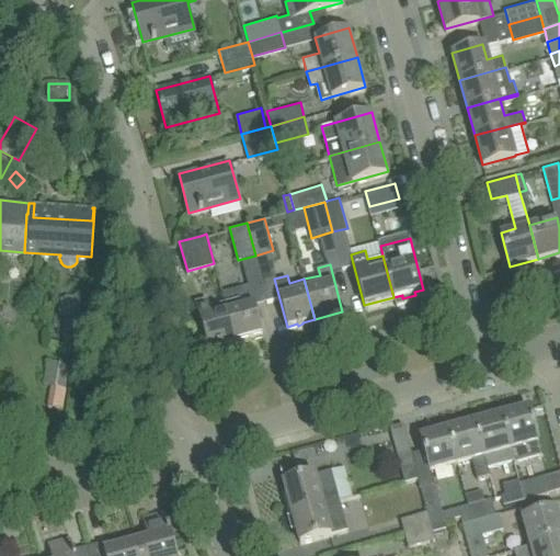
[(223,293),(236,341),(263,333),(249,283),(221,291),(223,293)]
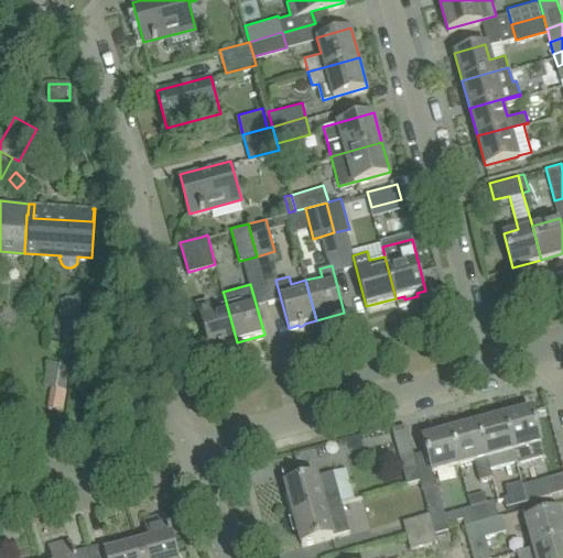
[(225,346),(237,342),(224,294),(217,296),(219,304),(210,306),(208,297),(196,301),(209,350),(219,348),(219,349),(225,347),(225,346)]
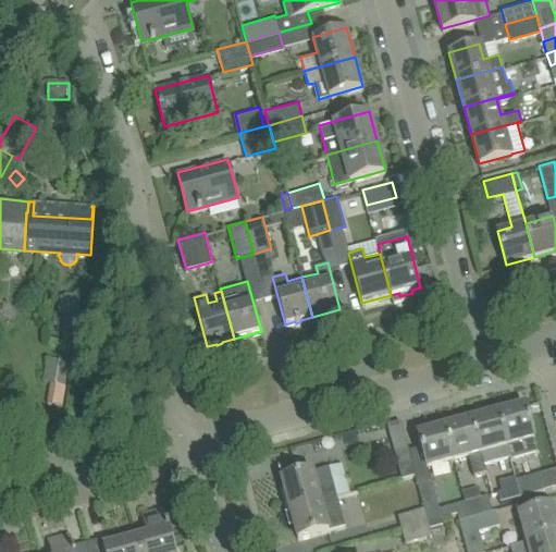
[(47,355),(39,399),(62,403),(66,382),(64,382),(69,358),(47,355)]
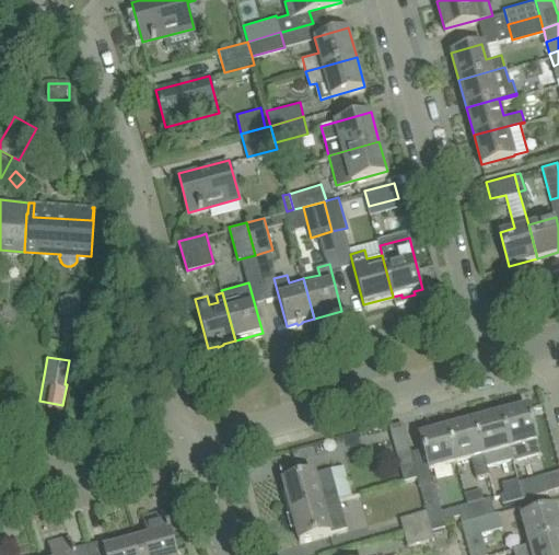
[(501,413),(513,457),(539,449),(527,405),(501,413)]
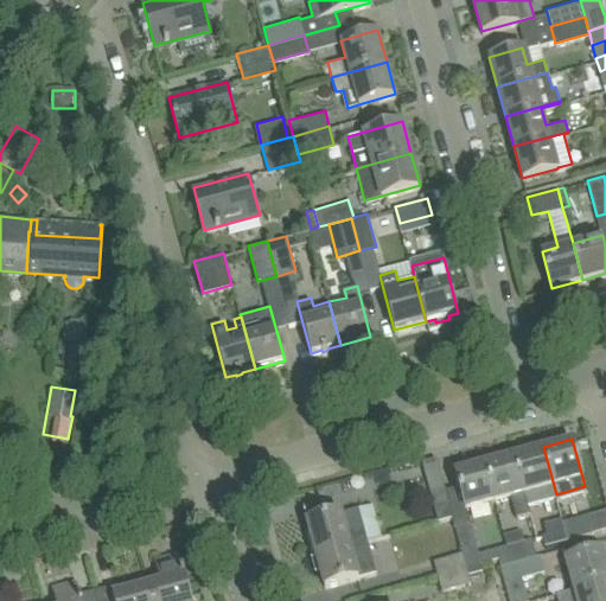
[(514,454),(529,512),(530,512),(528,504),(556,496),(556,494),(543,447),(514,454)]
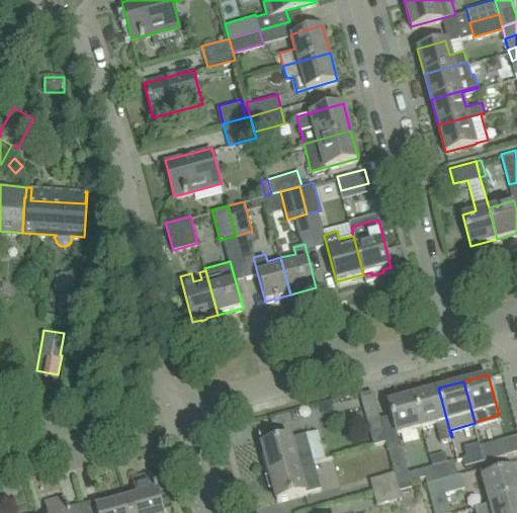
[(414,395),(423,428),(436,424),(440,440),(451,437),(438,388),(414,395)]
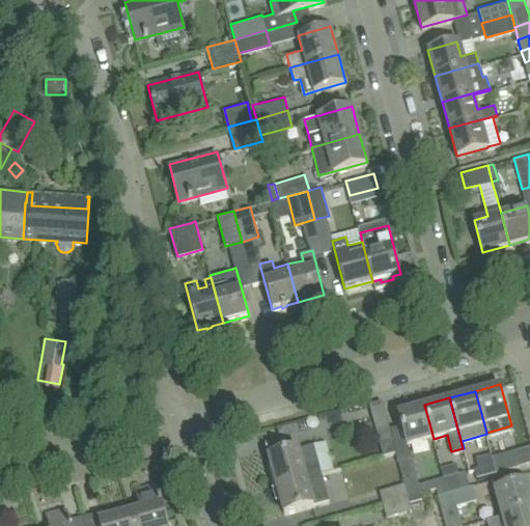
[(389,427),(398,459),(411,455),(409,445),(434,439),(424,405),(398,412),(401,424),(389,427)]
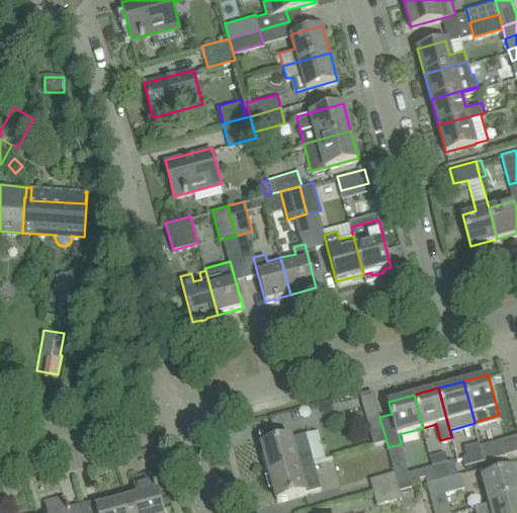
[(389,447),(379,417),(379,415),(366,418),(373,443),(385,440),(388,447),(389,447)]
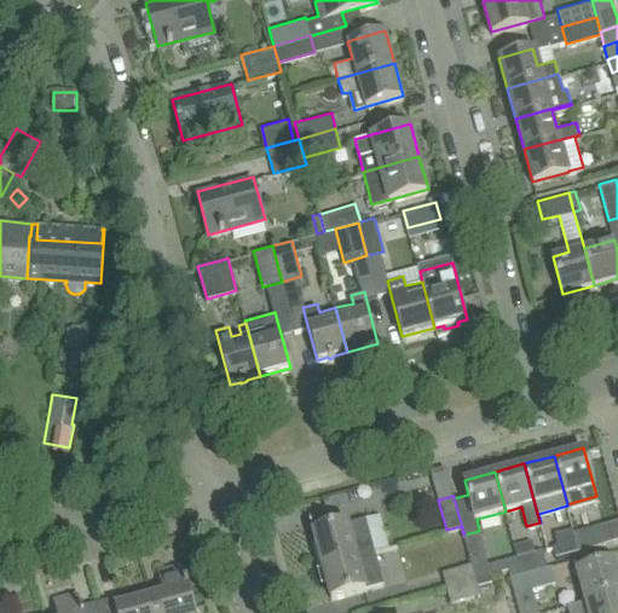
[(313,531),(322,562),(374,548),(365,516),(313,531)]
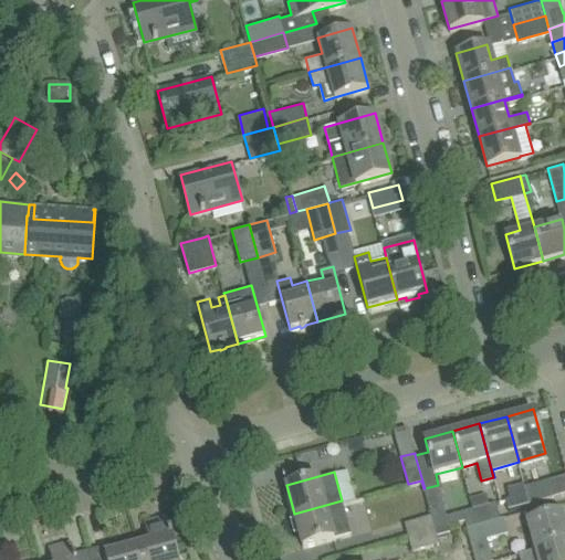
[(550,486),(527,492),(526,492),(530,502),(552,495),(564,492),(564,472),(547,477),(550,486)]
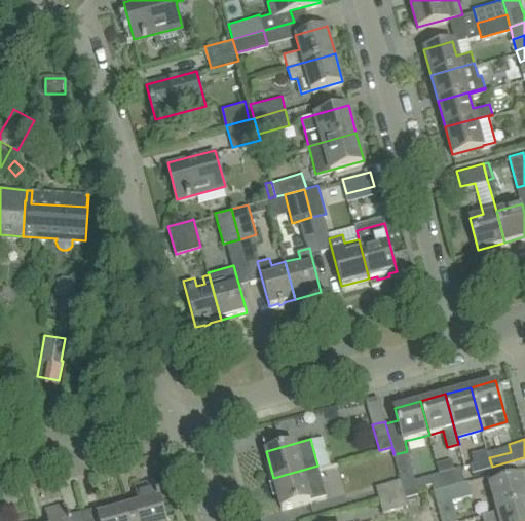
[(472,472),(492,467),(489,457),(490,457),(487,447),(472,452),(474,462),(470,463),(472,472)]
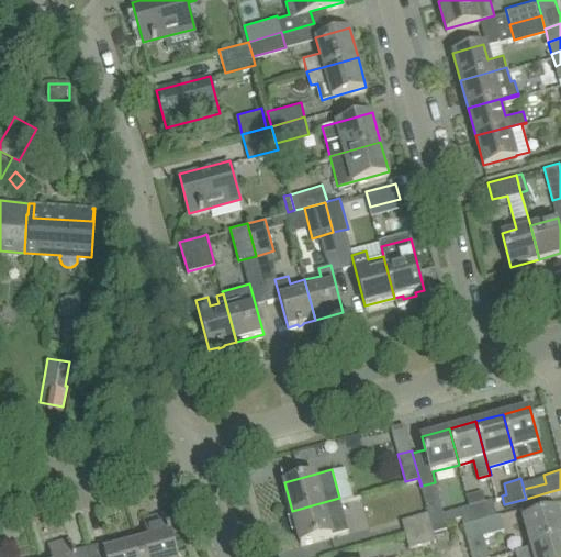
[(348,528),(339,498),(292,511),(301,542),(348,528)]
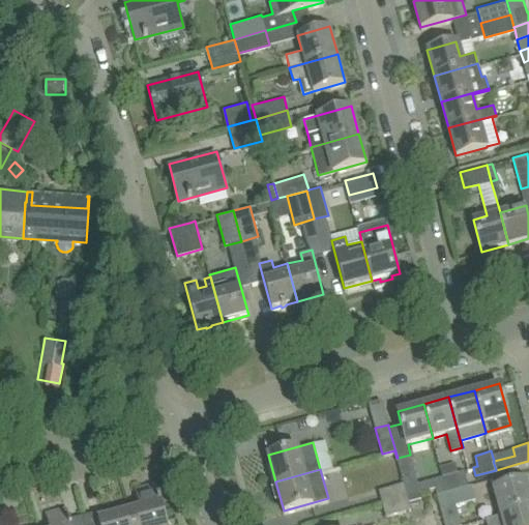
[(443,475),(447,490),(468,485),(464,469),(443,475)]
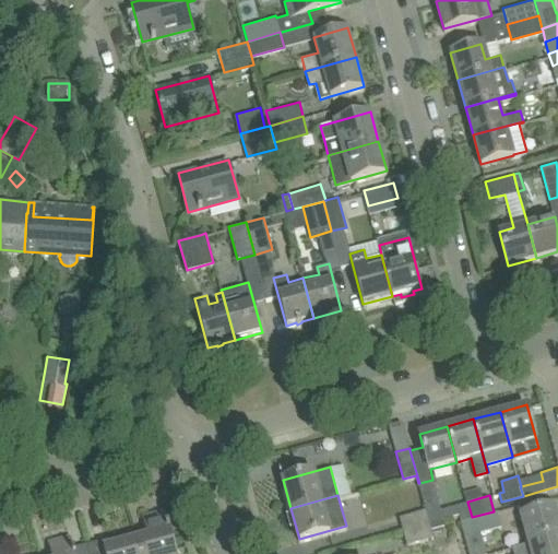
[(427,513),(429,522),(442,519),(442,517),(456,513),(459,520),(472,517),(467,502),(427,513)]
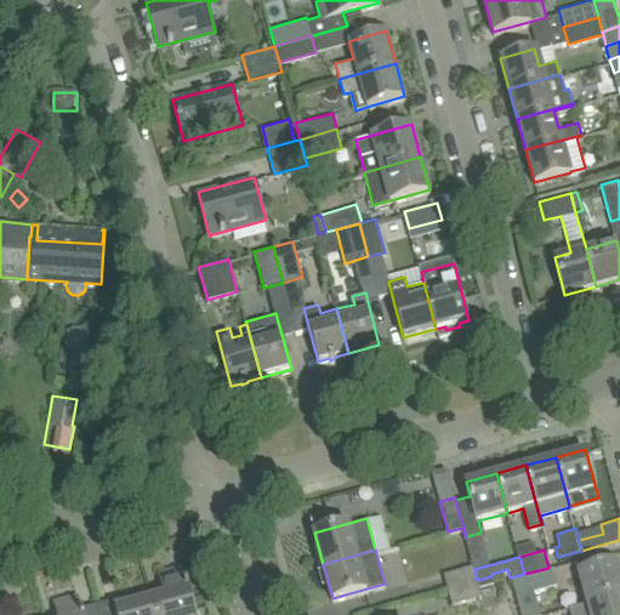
[(579,571),(587,602),(619,592),(619,575),(616,561),(579,571)]
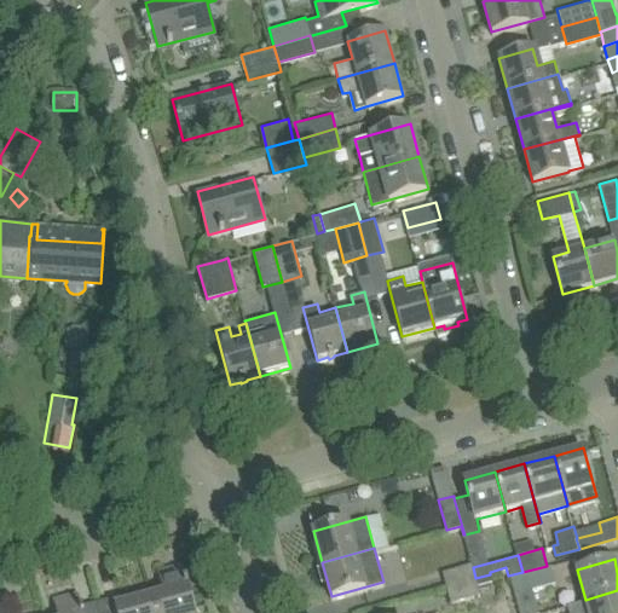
[(443,571),(446,585),(475,578),(473,567),(472,562),(443,571)]
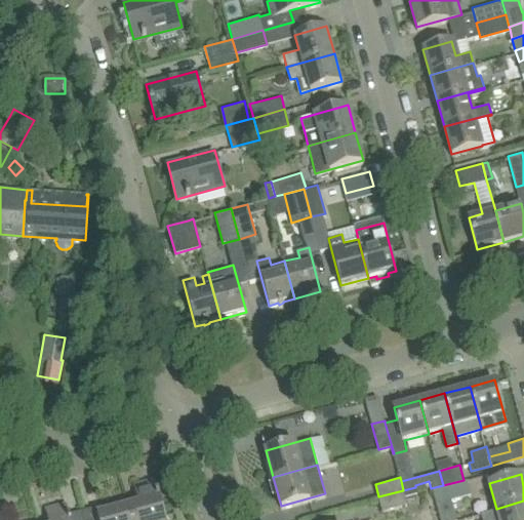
[(129,507),(132,519),(166,519),(155,479),(134,484),(139,504),(129,507)]
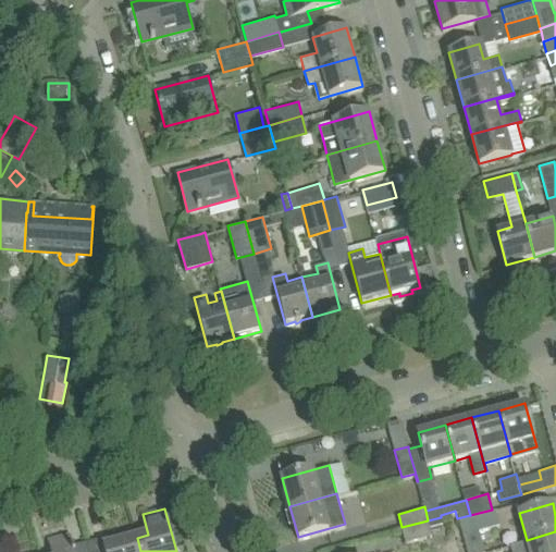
[(492,510),(470,515),(457,518),(466,551),(485,551),(480,529),(499,524),(496,508),(492,510)]
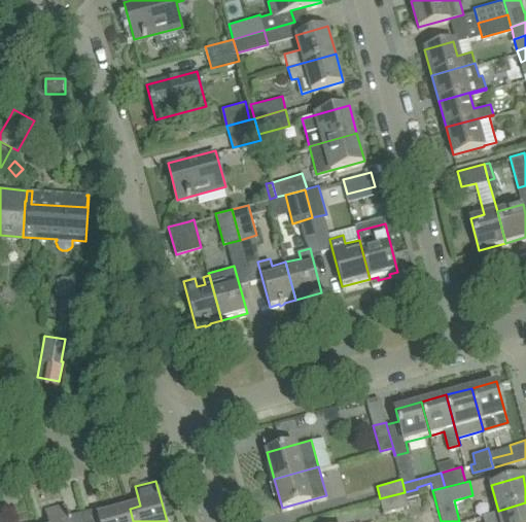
[(417,489),(405,492),(380,498),(384,511),(409,505),(406,496),(419,493),(417,489)]
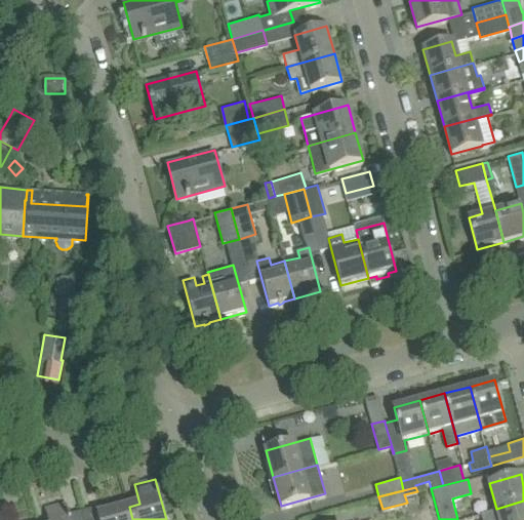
[(523,519),(523,501),(496,509),(480,513),(482,519),(523,519)]
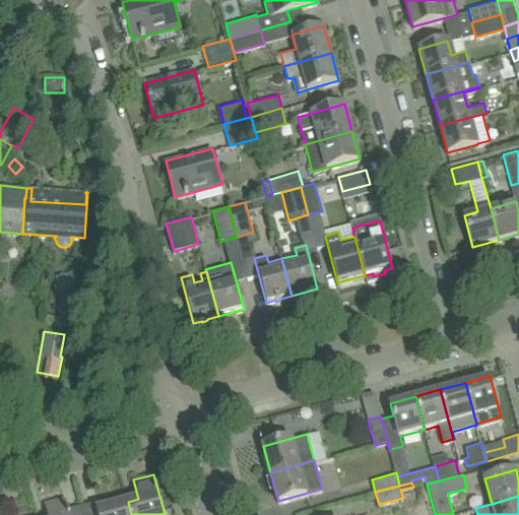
[(48,514),(83,514),(80,505),(69,508),(66,498),(46,503),(48,514)]
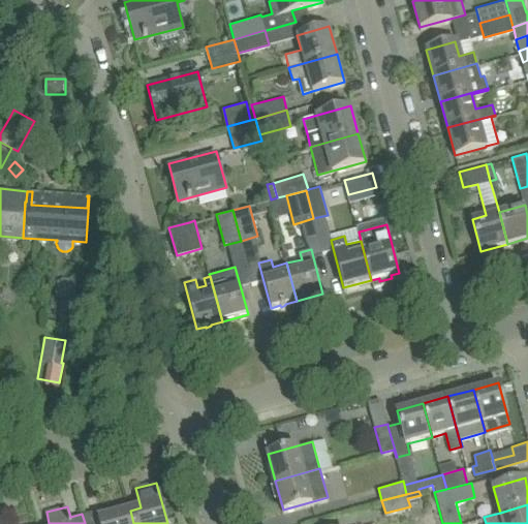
[(438,523),(434,509),(417,513),(421,523),(438,523)]
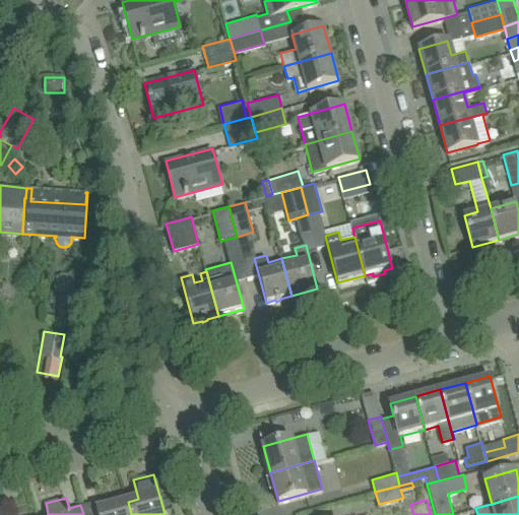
[(80,505),(83,514),(131,514),(128,502),(98,510),(95,501),(80,505)]
